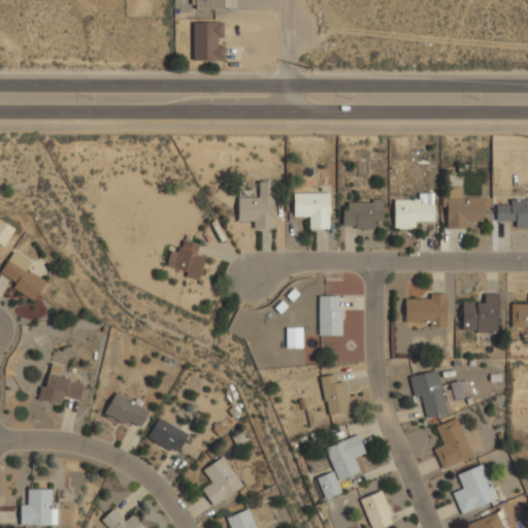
[(223,8),(223,0),(194,0),(194,8),(223,8)]
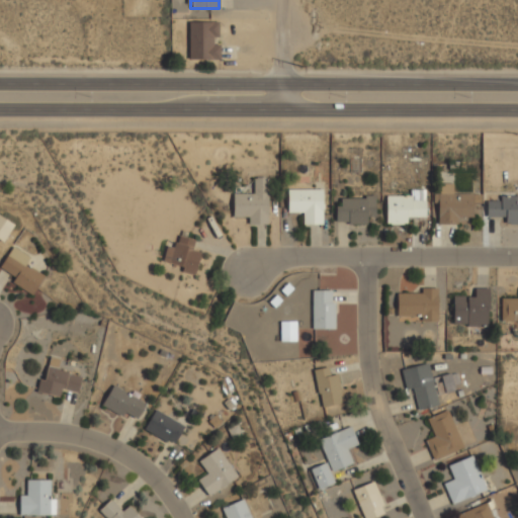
[(188,58),(220,58),(220,20),(188,20),(188,58)]
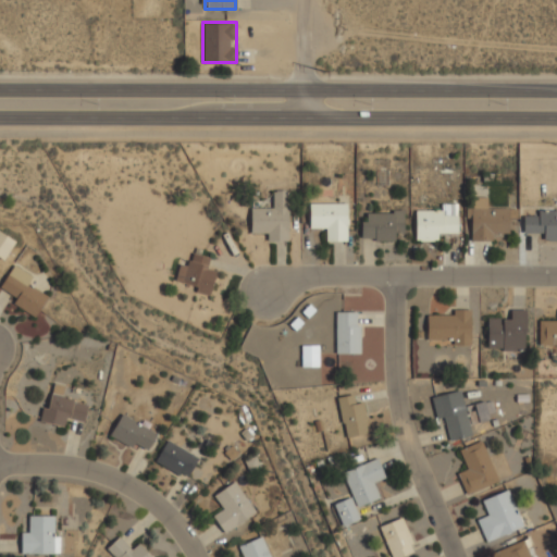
[(250,233),(267,233),(267,242),(287,242),(288,192),(273,192),(272,209),(250,208),(250,233)]
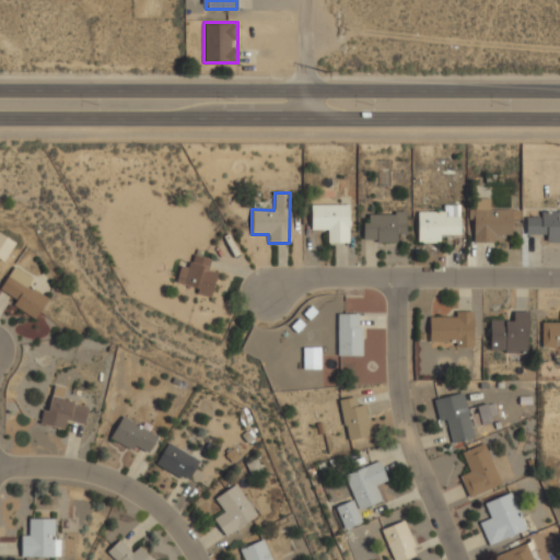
[(489,198),(475,199),(475,209),(467,209),(468,220),(473,220),(474,243),(493,242),(493,235),(511,235),(511,209),(490,210),(489,198)]
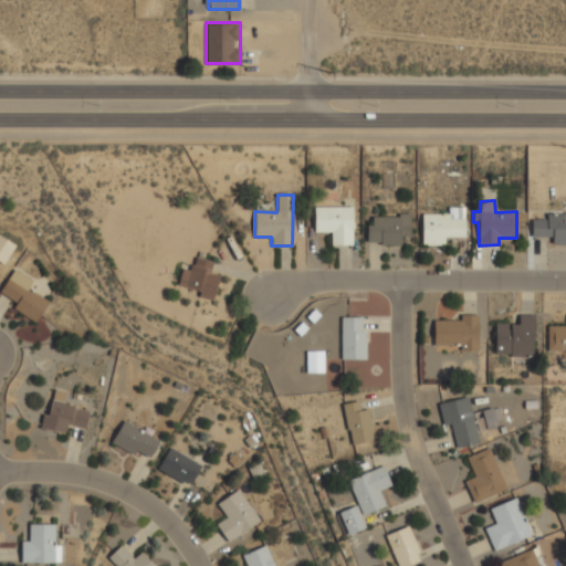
[(314,207),(314,232),(331,232),(331,245),(352,245),(352,207),(314,207)]
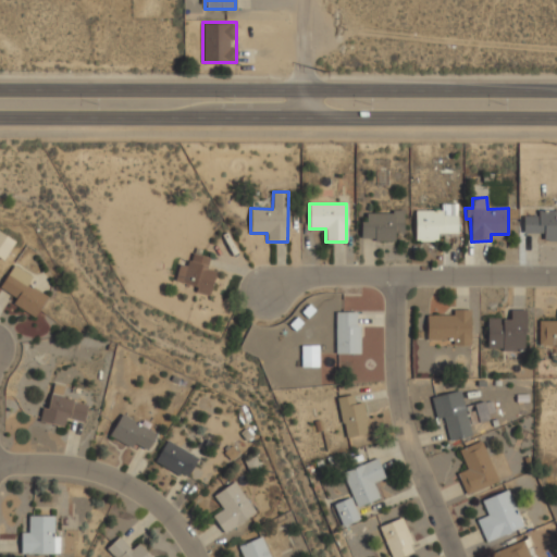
[(457,233),(457,205),(442,205),(442,211),(415,211),(416,242),(437,242),(437,234),(457,233)]
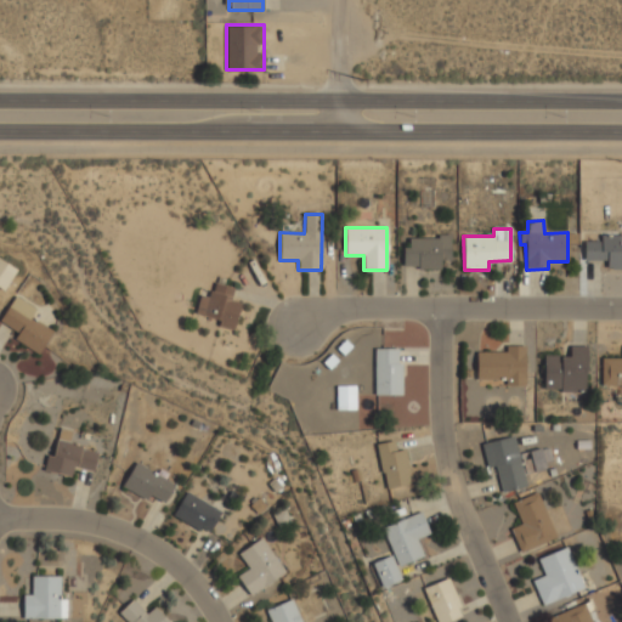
[(606,260),(608,270),(621,269),(621,235),(600,236),(600,242),(583,242),(584,260),(606,260)]
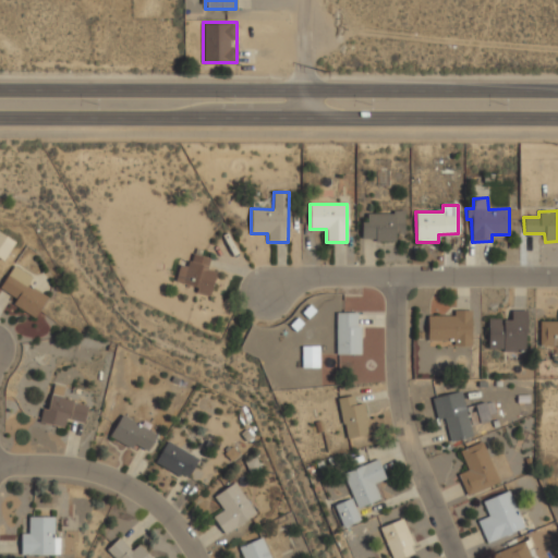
[(366,214),(367,222),(361,222),(362,241),(395,241),(395,234),(403,233),(403,213),(366,214)]
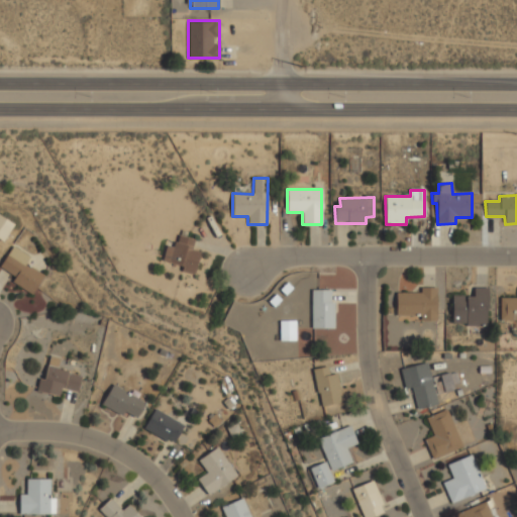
[(0,239),(3,241),(14,224),(0,215),(0,239)]
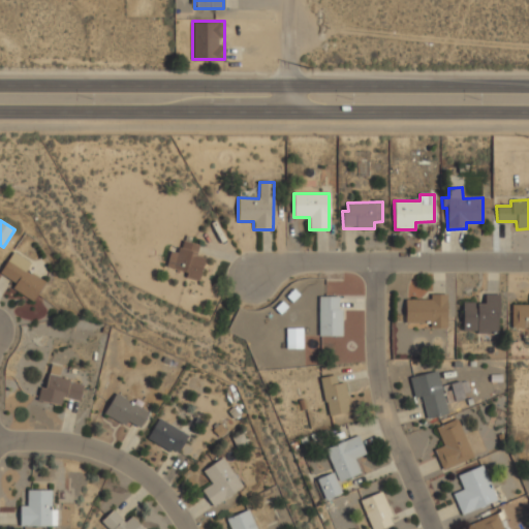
[(169,251),(165,267),(187,273),(186,278),(198,281),(205,257),(196,255),(198,245),(182,241),(178,253),(169,251)]
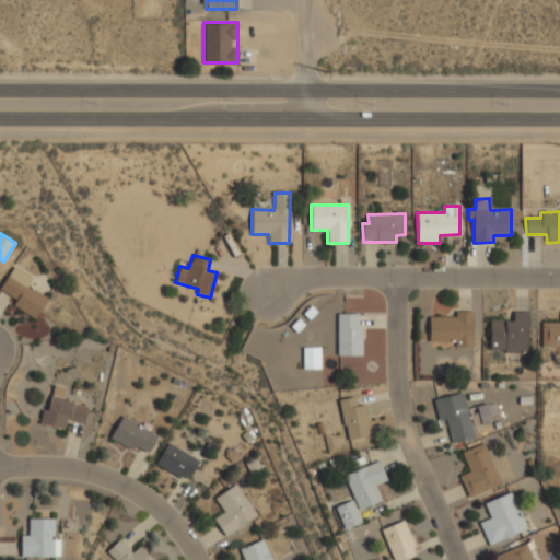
[(35,319),(47,299),(27,287),(33,278),(13,266),(0,288),(0,290),(16,300),(12,306),(35,319)]
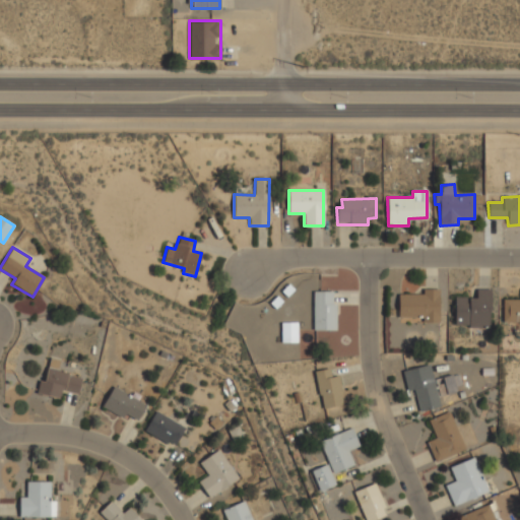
[(491,326),(491,287),(476,287),(476,298),(455,298),(455,326),(491,326)]
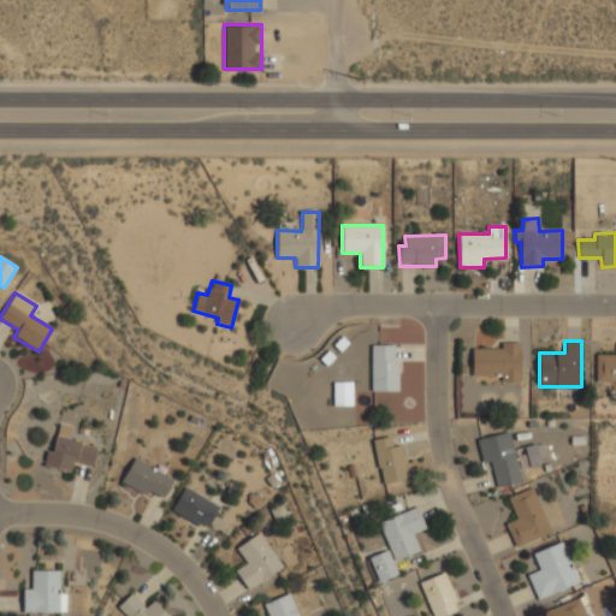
[(521,384),(521,344),(473,344),(473,374),(496,374),(496,384),(521,384)]
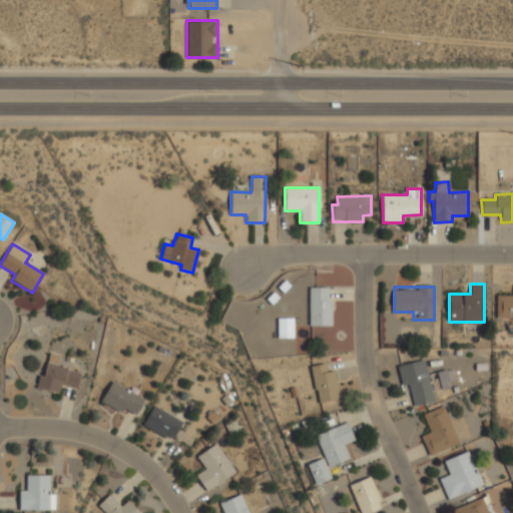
[(330,288),(309,288),(310,327),(331,326),(330,288)]
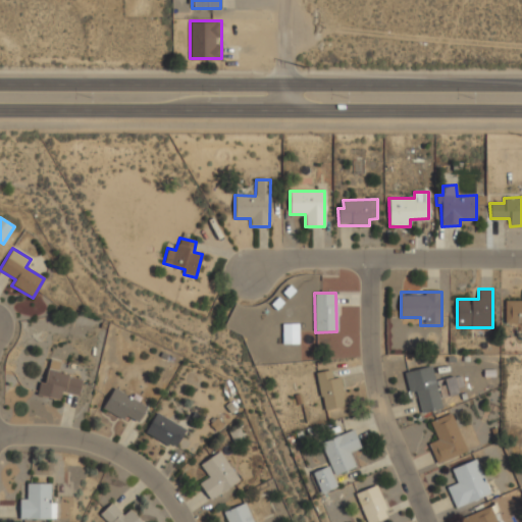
[(521,301),(505,301),(505,322),(521,322),(521,301)]
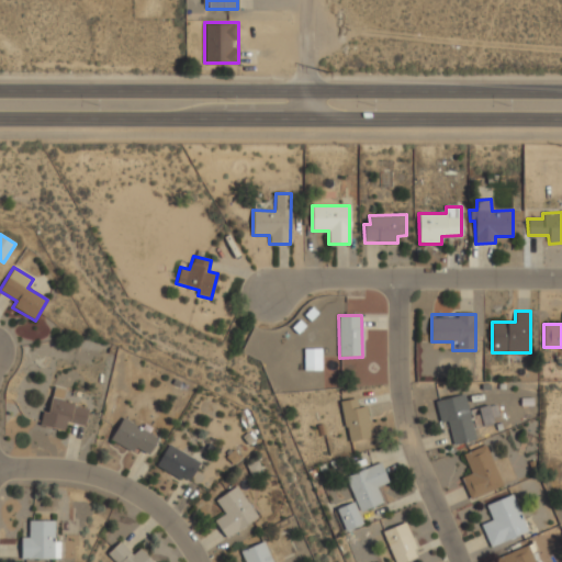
[(321,349),(304,349),(304,371),(321,370),(321,349)]
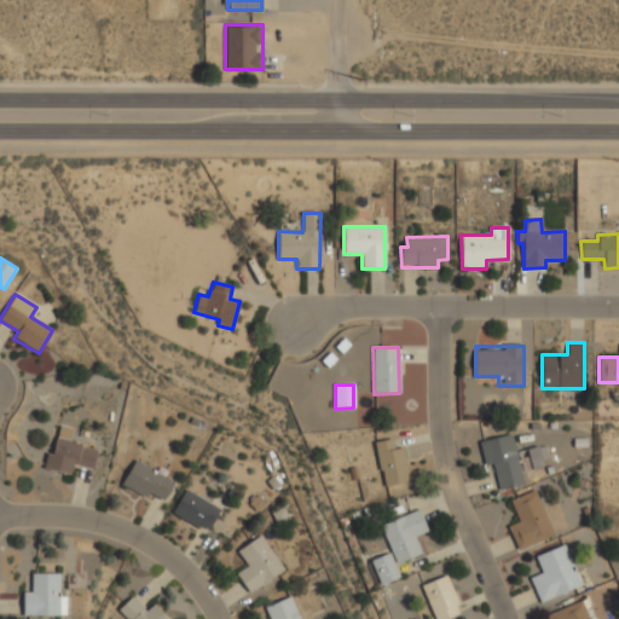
[(73,466),(93,469),(97,449),(69,443),(71,428),(59,426),(53,455),(46,453),(44,469),(71,475),(73,466)]
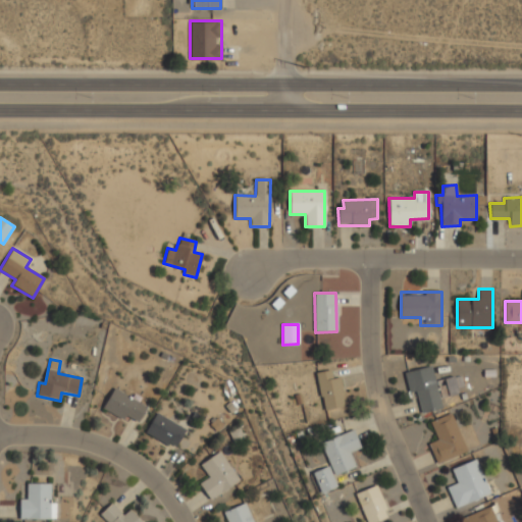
[(409,392),(415,390),(421,413),(444,407),(432,364),(404,371),(409,392)]
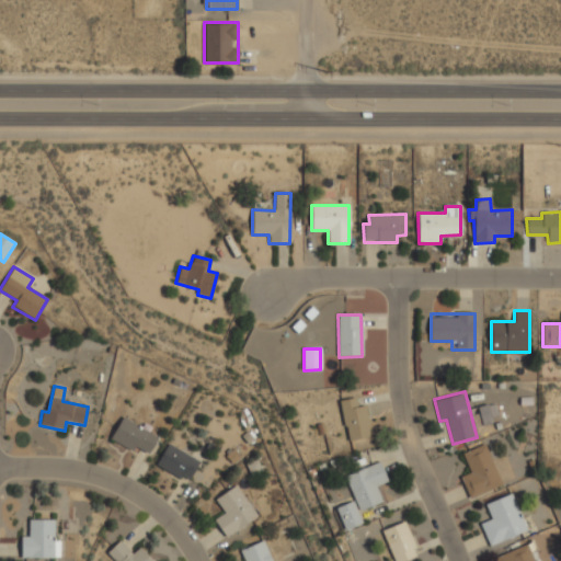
[(346,441),(369,437),(366,407),(356,408),(355,399),(341,400),(346,441)]
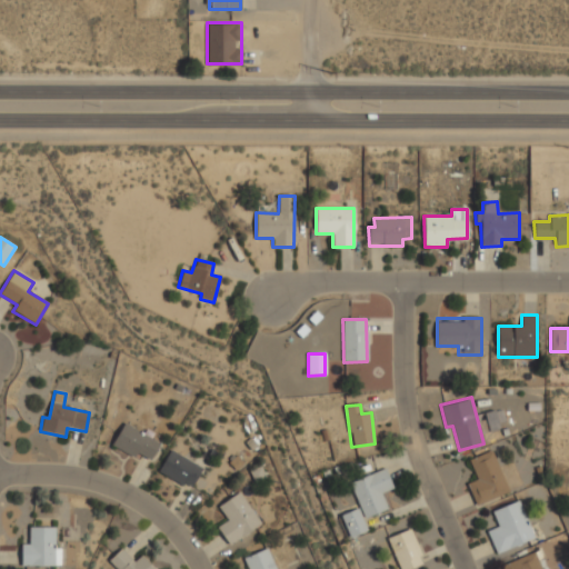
[(151,460),(160,441),(122,425),(112,447),(135,457),(137,453),(151,460)]
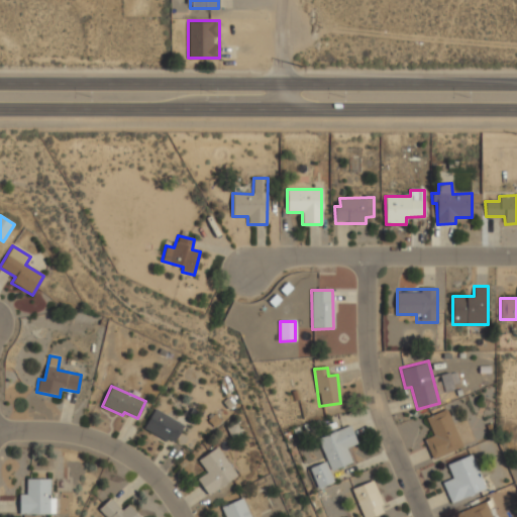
[(447,408),(427,416),(434,435),(424,439),(433,459),(462,446),(447,408)]
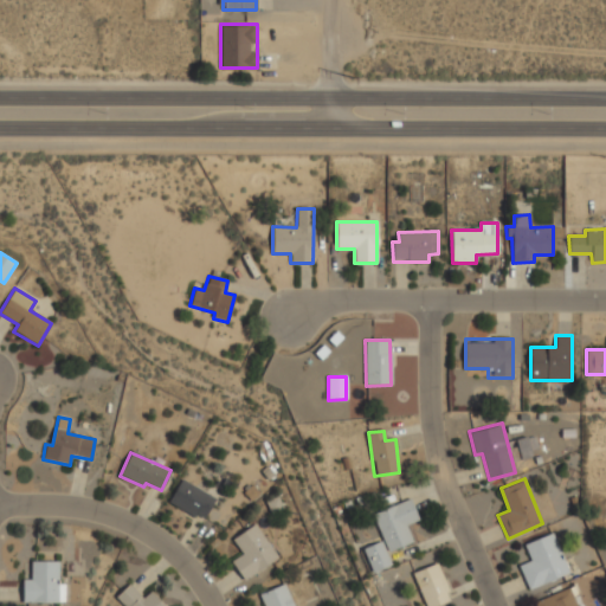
[(216,500),(181,479),(168,502),(202,521),(216,500)]
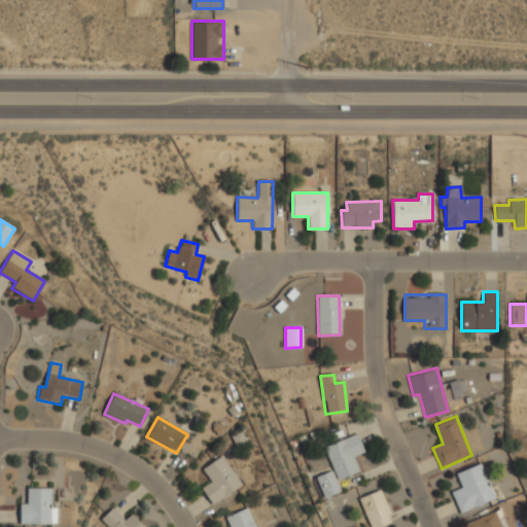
[(353,456),(363,453),(358,435),(325,445),(336,480),(358,472),(353,456)]
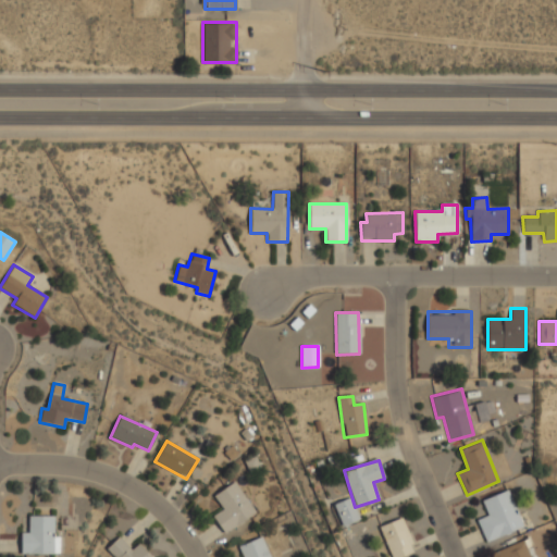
[(223,533),(255,515),(236,482),(213,494),(222,510),(212,516),(223,533)]
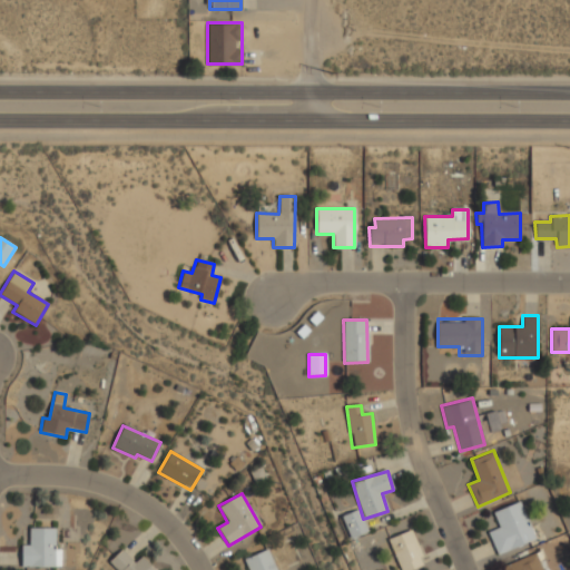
[(497,552),(536,539),(522,500),(493,510),(498,523),(488,527),(497,552)]
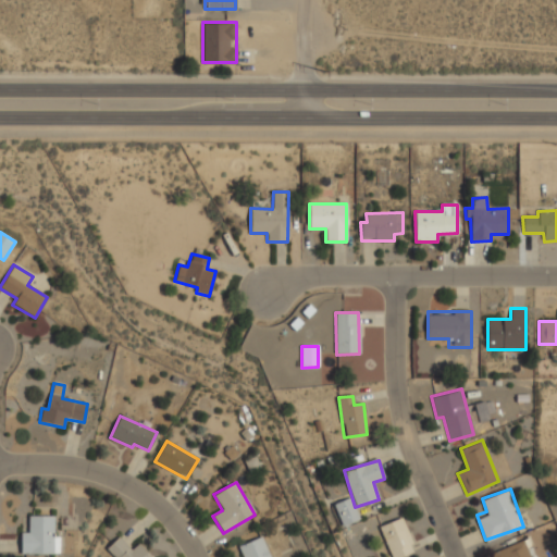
[(359,520),(350,497),(333,504),(342,527),(359,520)]
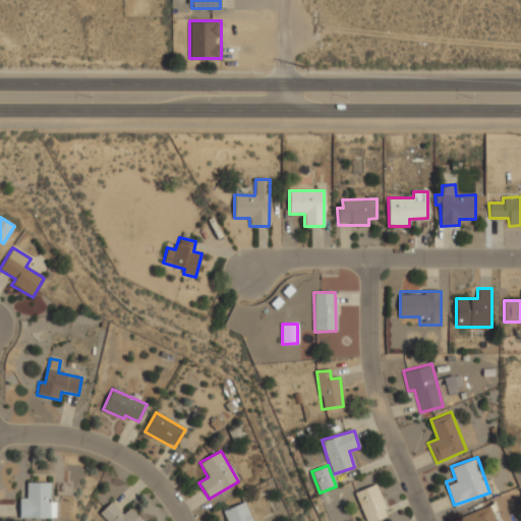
[(20,493),(20,517),(54,517),(54,481),(29,481),(29,493),(20,493)]
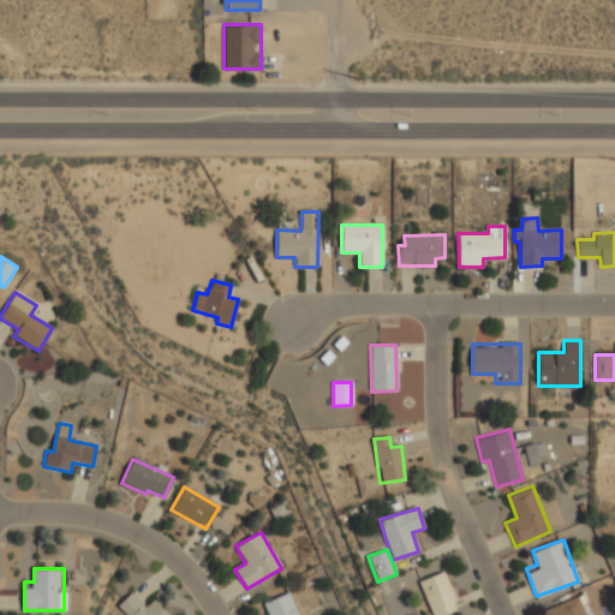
[(431,614),(440,614),(458,609),(443,572),(419,581),(431,614)]
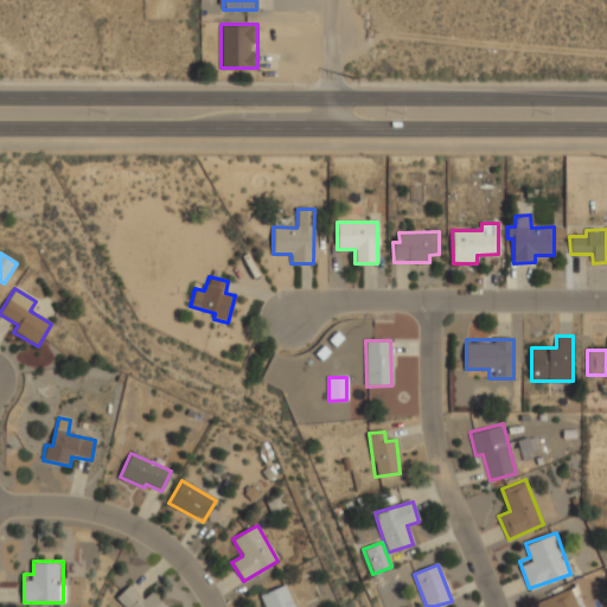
[(116,596),(127,606),(167,606),(149,589),(142,596),(129,583),(116,596)]
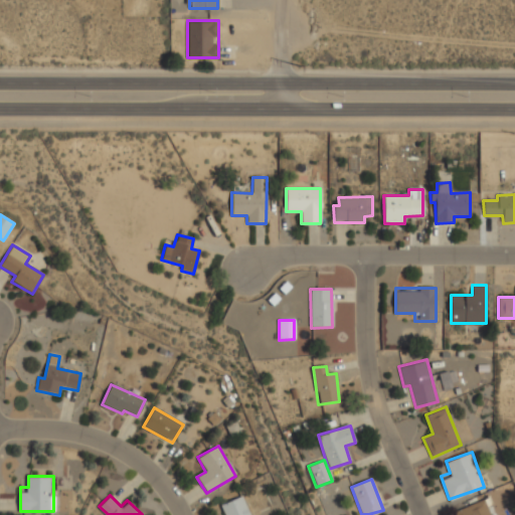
[(248,514),(242,496),(220,504),(223,514),(248,514)]
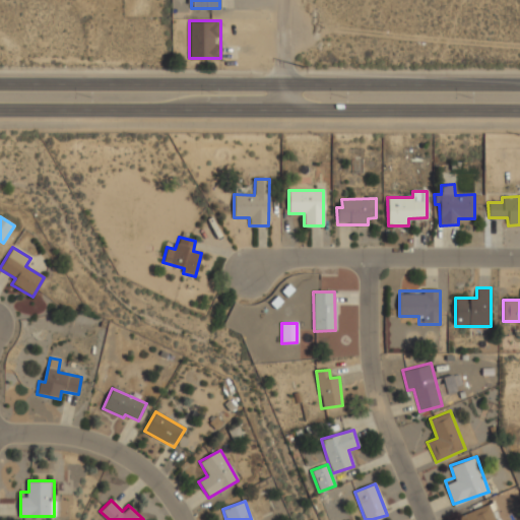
[(459,519),(496,519),(491,504),(458,515),(459,519)]
